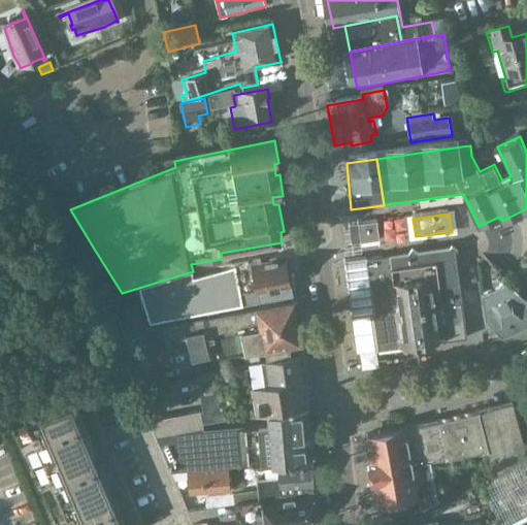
[(350,227),(353,247),(381,241),(377,223),(350,227)]
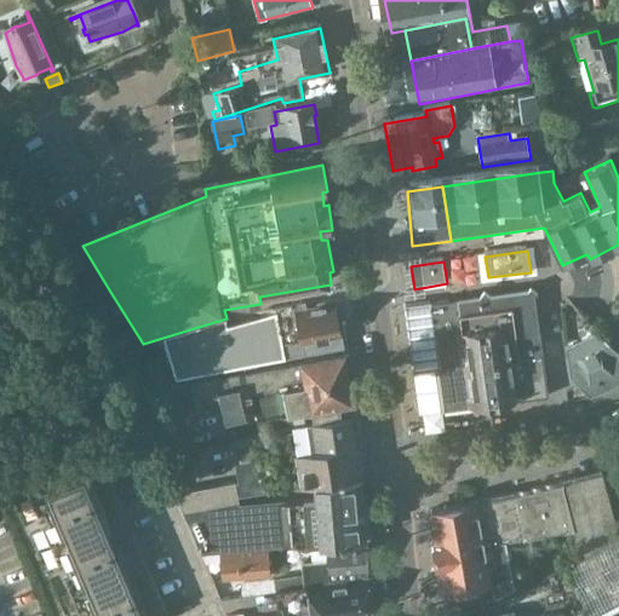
[(533,293),(430,306),(406,310),(414,375),(440,372),(445,413),(549,398),(533,293)]
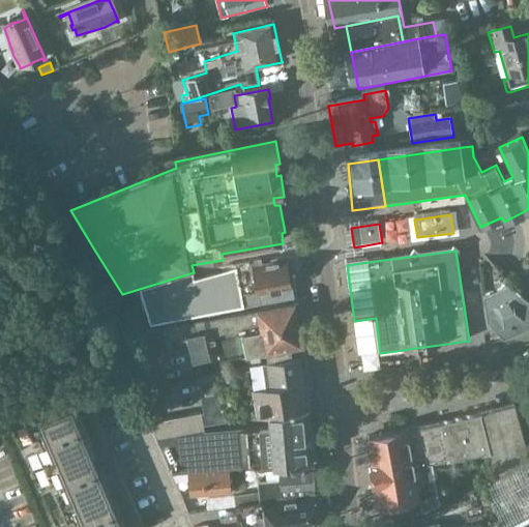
[(193,274),(139,290),(150,326),(295,299),(288,259),(271,262),(271,265),(261,267),(260,261),(234,265),(235,269),(194,281),(193,274)]
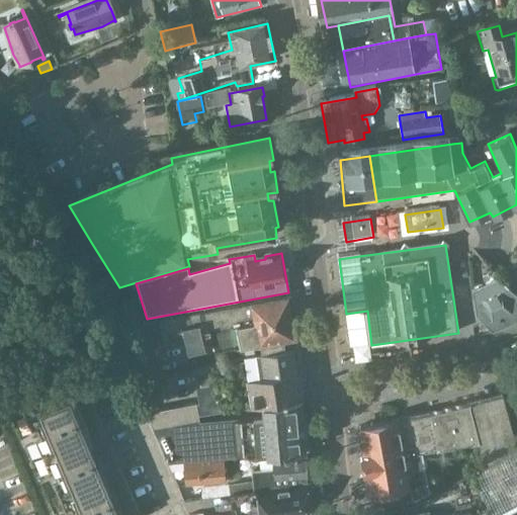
[(500,278),(498,278),(472,291),(476,316),(494,334),(516,322),(516,294),(500,278)]
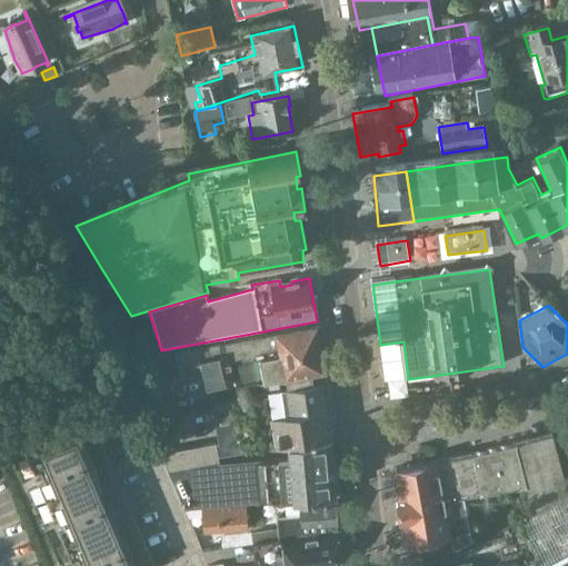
[(324,371),(319,349),(315,328),(256,339),(178,356),(185,387),(205,383),(206,389),(236,383),(237,387),(324,371)]
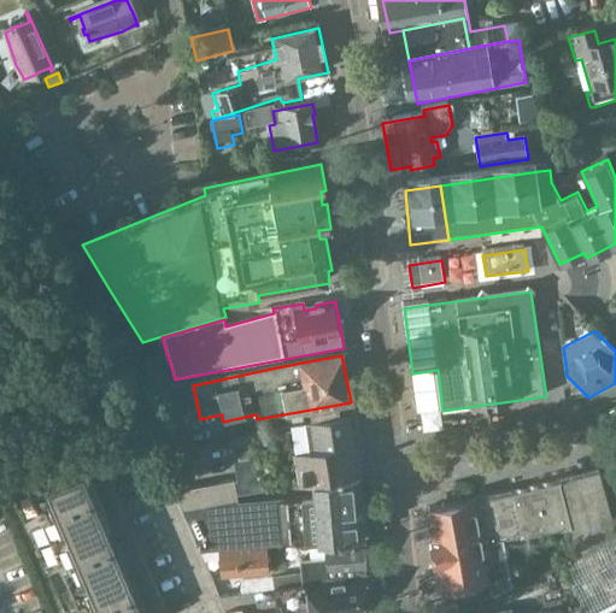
[(159,385),(166,416),(186,411),(179,381),(159,385)]
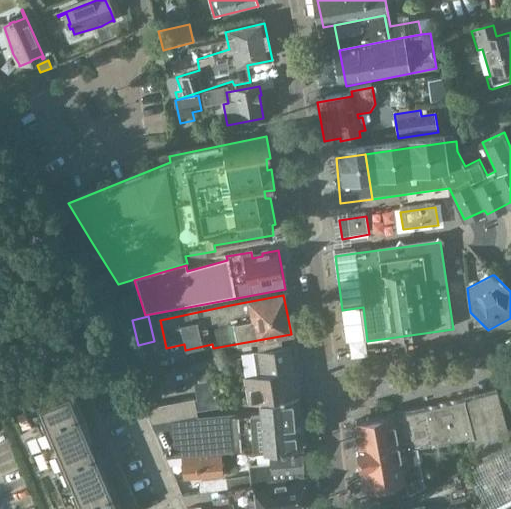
[(244,355),(192,368),(197,401),(194,401),(195,412),(259,401),(260,401),(297,394),(298,394),(290,345),(244,352),(244,355)]
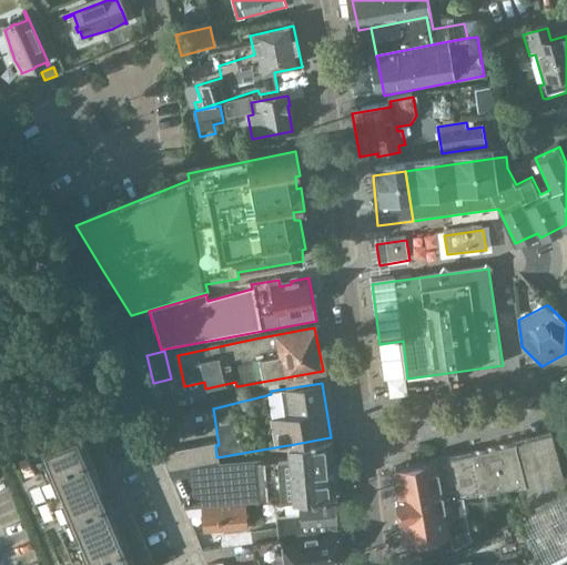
[(59,446),(28,460),(34,476),(41,474),(47,486),(40,488),(53,521),(60,517),(64,531),(59,533),(72,564),(74,564),(78,562),(79,564),(135,564),(79,431),(56,441),(59,446)]
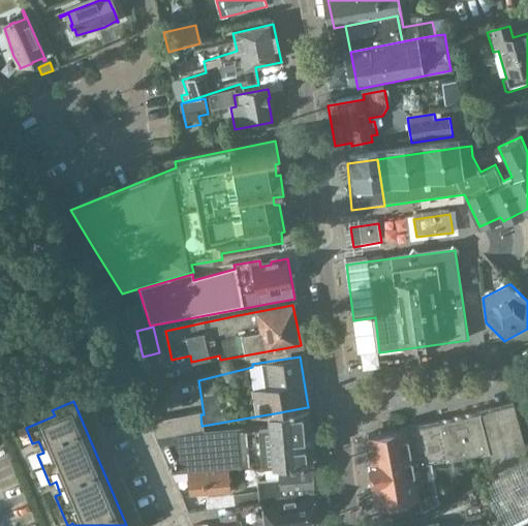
[(439,425),(406,431),(411,462),(425,460),(426,466),(431,465),(491,454),(494,473),(527,457),(527,453),(515,405),(439,425)]
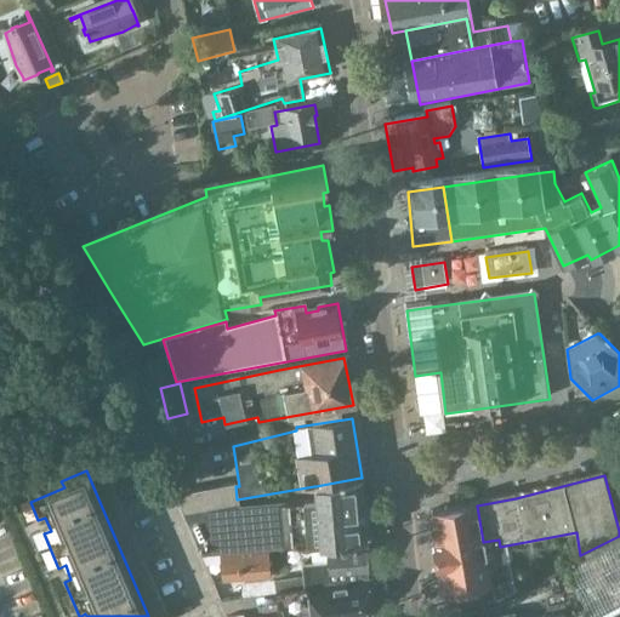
[(238,503),(185,513),(193,535),(364,516),(362,495),(360,478),(316,486),(314,486),(317,502),(239,514),(238,503)]
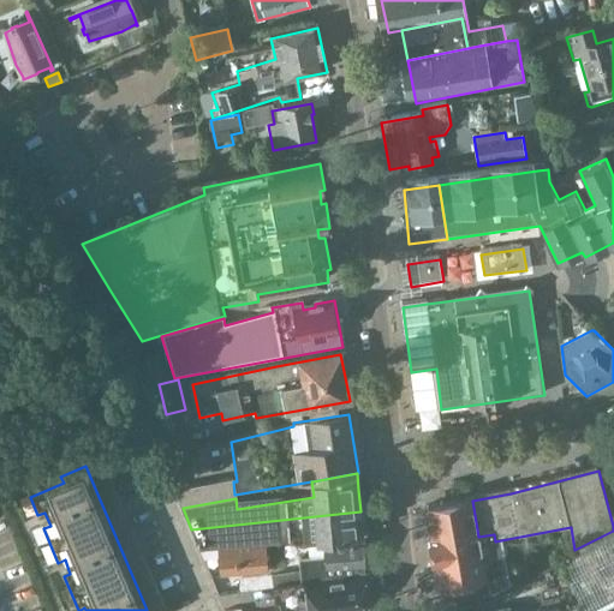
[(174,490),(183,508),(236,498),(233,481),(174,490)]
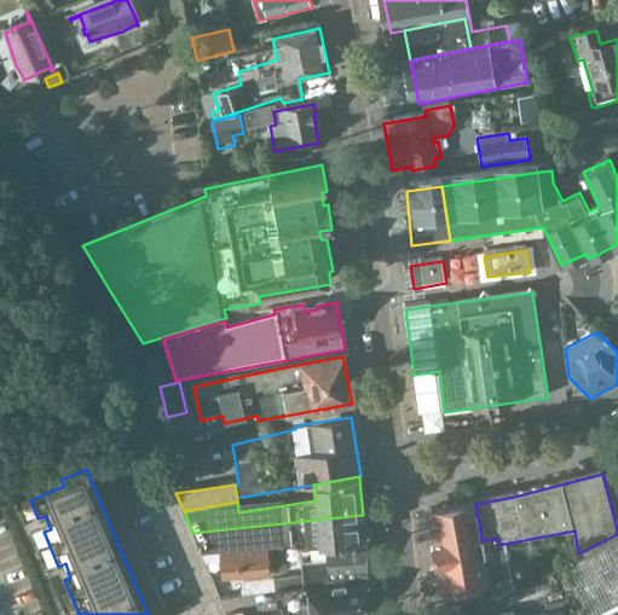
[(432,545),(434,556),(435,567),(438,567),(445,604),(451,608),(498,599),(513,591),(504,544),(498,545),(497,538),(481,540),(475,504),(428,512),(434,545),(432,545)]
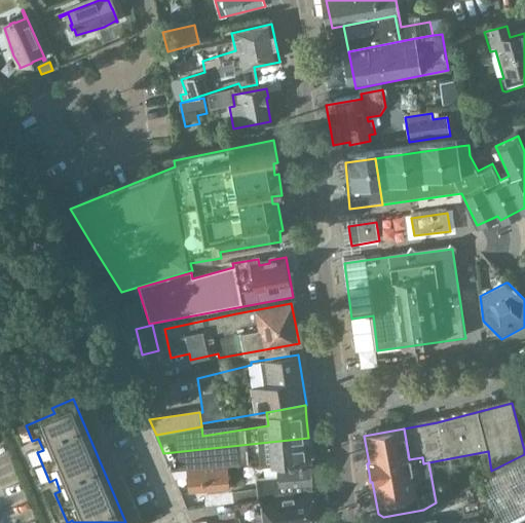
[(308,438),(163,453),(172,472),(310,457),(308,438)]
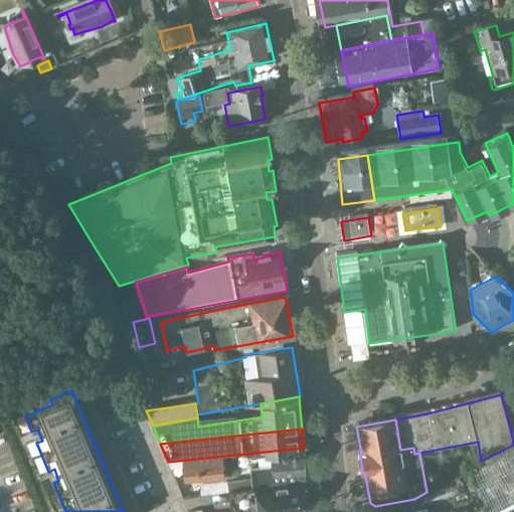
[(252,480),(227,484),(229,493),(253,490),(306,482),(303,453),(272,456),(271,457),(272,468),(260,470),(251,471),(252,480)]
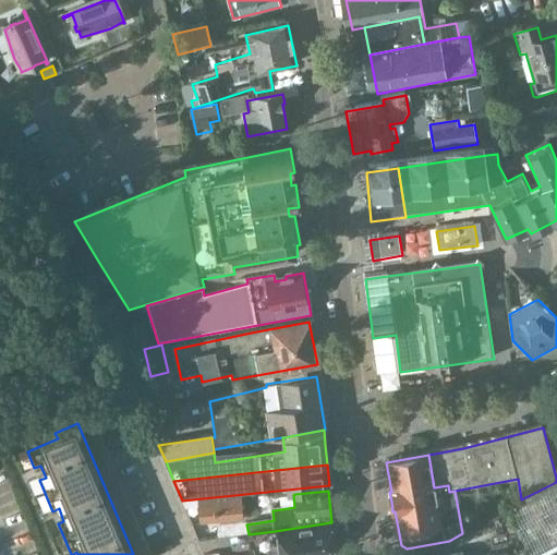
[(200,503),(202,525),(242,520),(240,498),(200,503)]
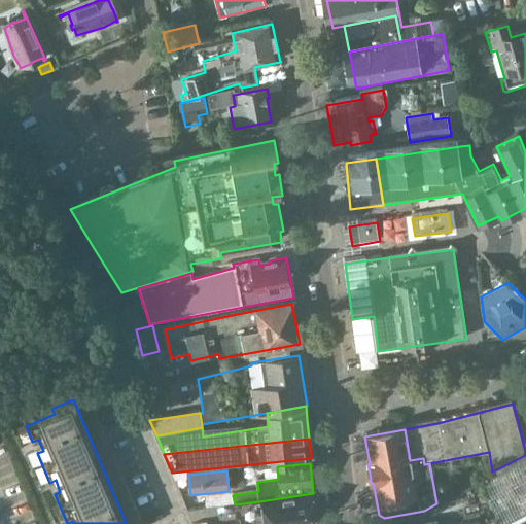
[(451,486),(439,490),(444,503),(455,499),(451,486)]
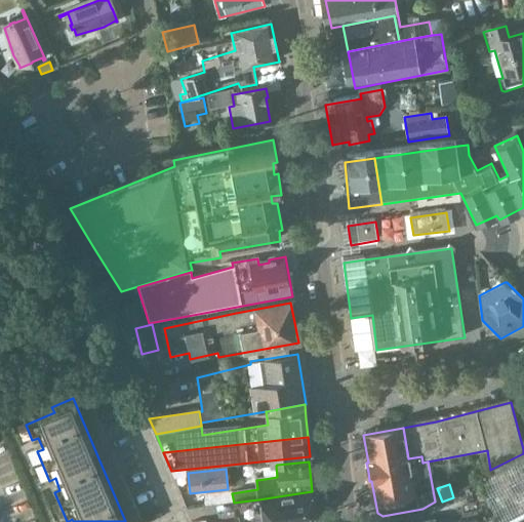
[(258,499),(234,503),(236,521),(242,521),(316,521),(312,491),(258,499)]
